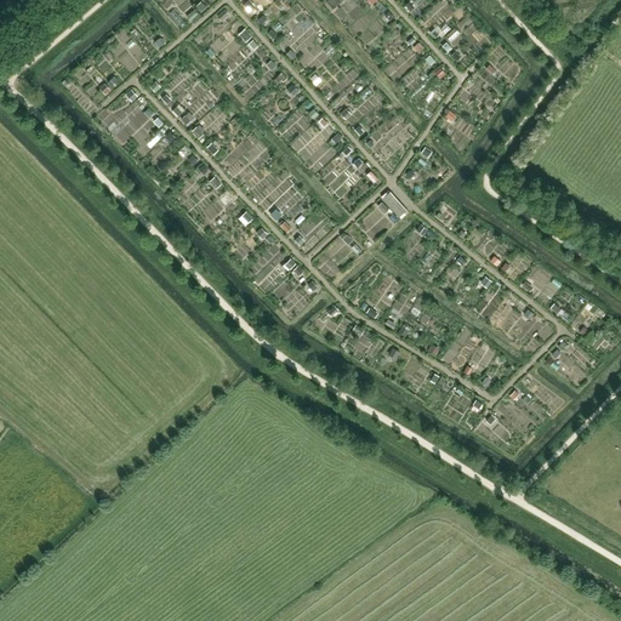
[(383,34),(359,0),(330,0),(329,1),(336,12),(343,7),(349,16),(345,21),(352,32),(349,33),(354,40),(370,30),(376,39),(383,34)]
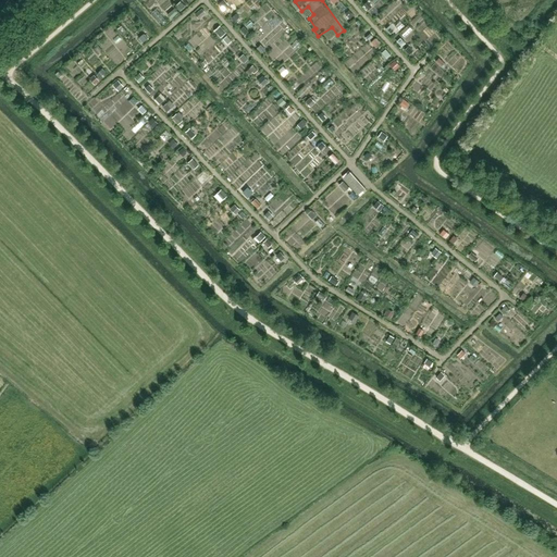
[(367,1),(363,4),(368,10),(372,7),(367,1)]
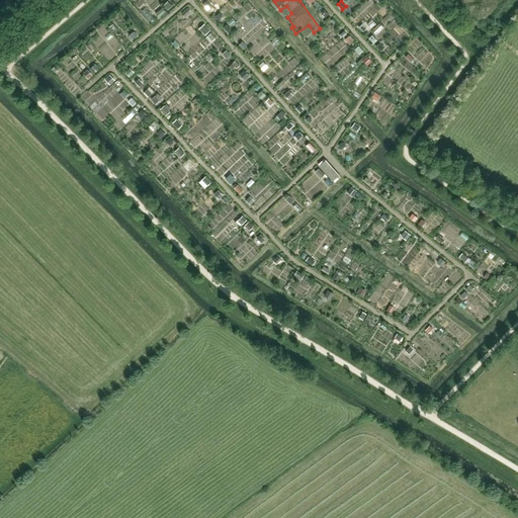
[(162,7),(156,13),(159,17),(166,11),(162,7)]
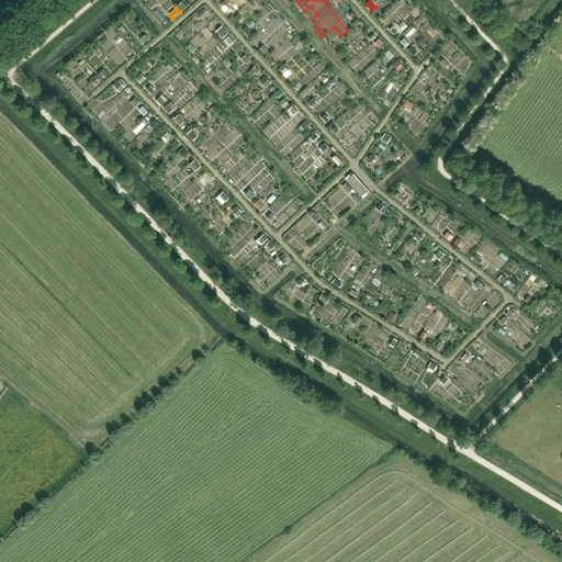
[(203,8),(198,12),(202,17),(208,12),(203,8)]
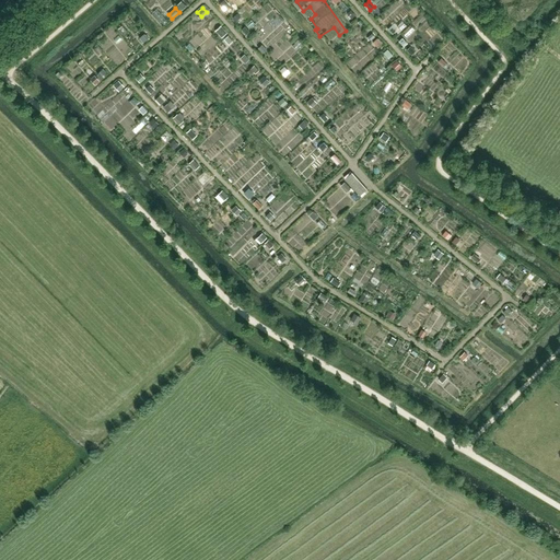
[(198,63),(212,51),(217,58),(225,50),(194,15),(172,35),(198,63)]
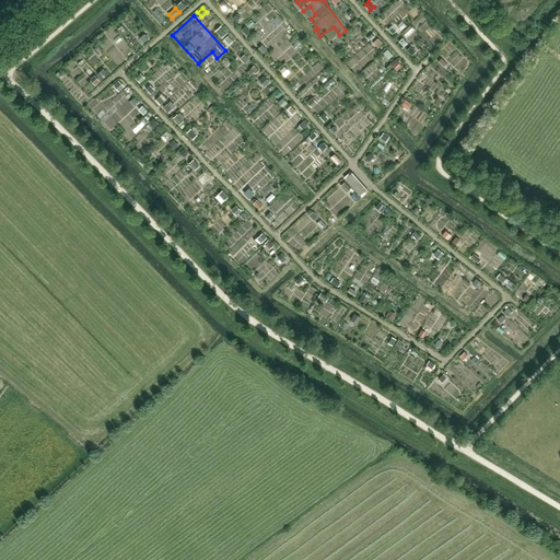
[(131,37),(139,30),(128,18),(119,24),(131,37)]
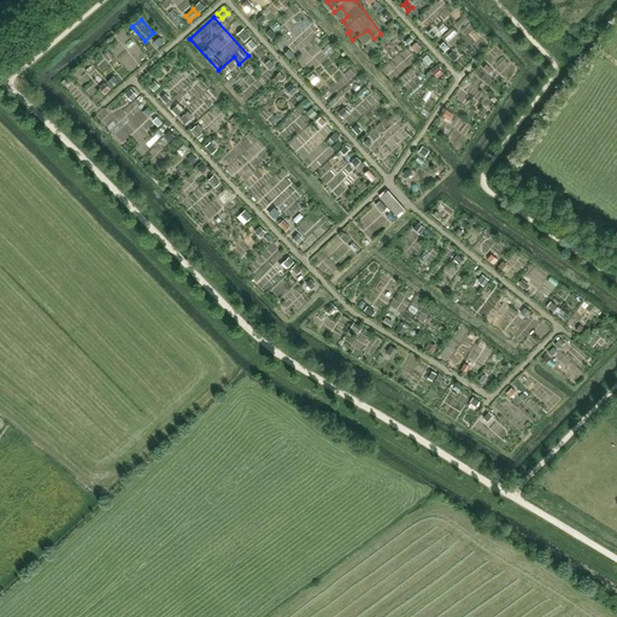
[(432,28),(427,31),(433,39),(438,34),(432,28)]
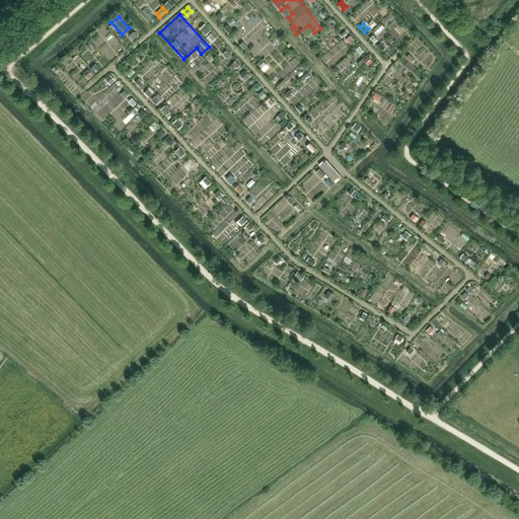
[(205,24),(201,28),(206,33),(210,30),(205,24)]
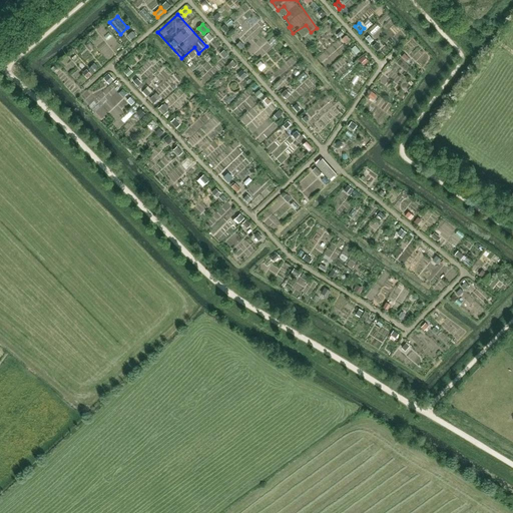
[(371,36),(380,31),(377,26),(368,31),(371,36)]
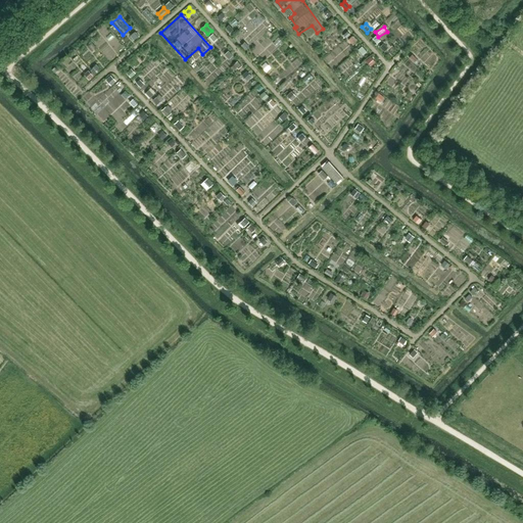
[(136,32),(131,36),(135,40),(139,36),(136,32)]
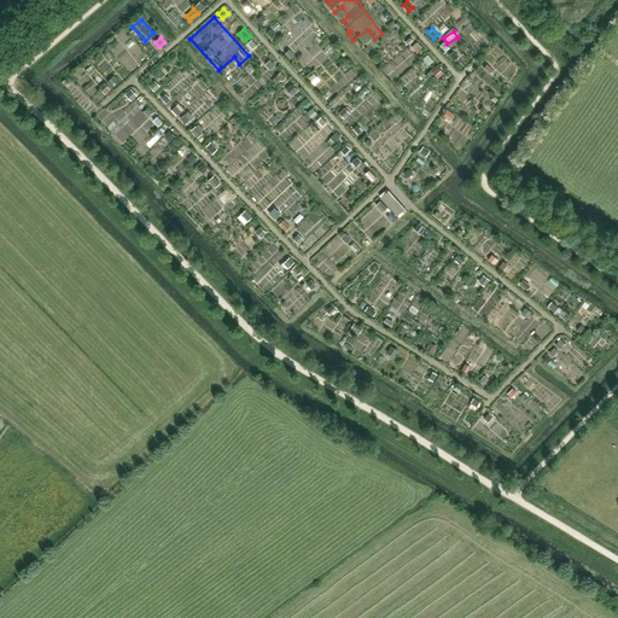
[(252,38),(248,42),(252,48),(257,44),(252,38)]
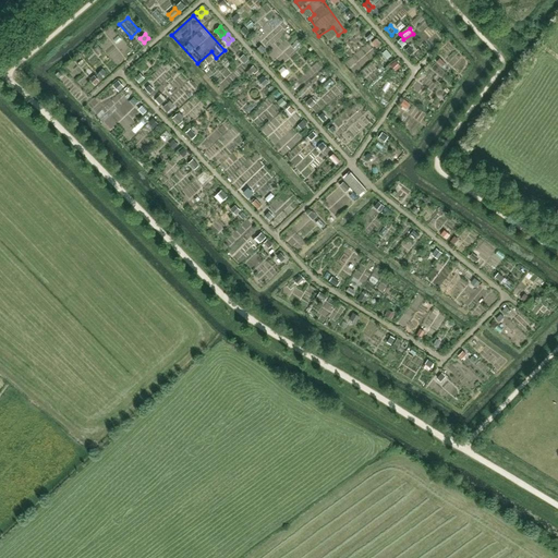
[(401,38),(397,41),(402,47),(407,44),(401,38)]
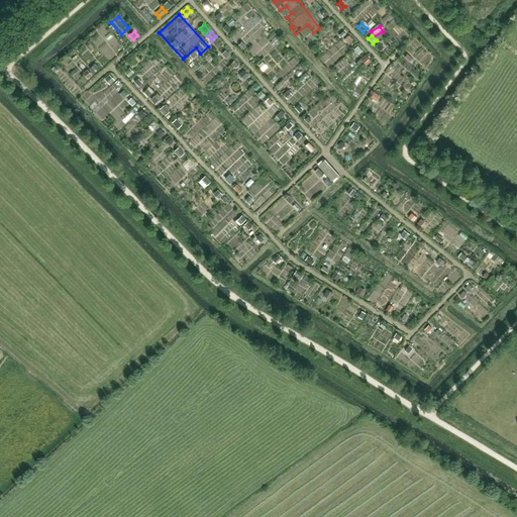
[(241,40),(237,43),(242,49),(246,45),(241,40)]
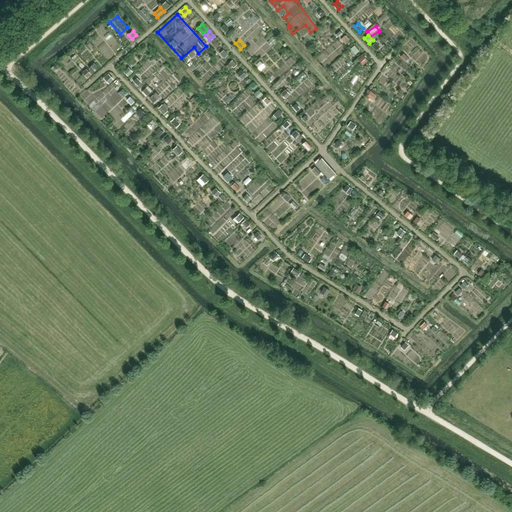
[(354,45),(351,48),(356,53),(359,50),(354,45)]
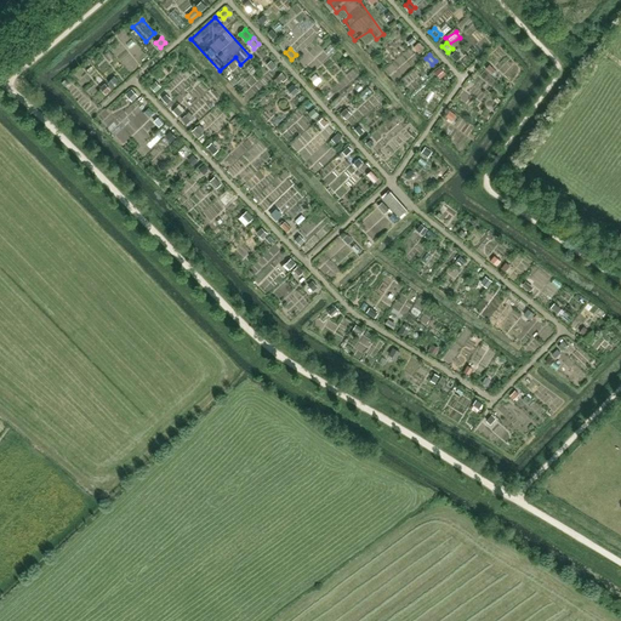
[(440,67),(437,70),(443,77),(446,73),(440,67)]
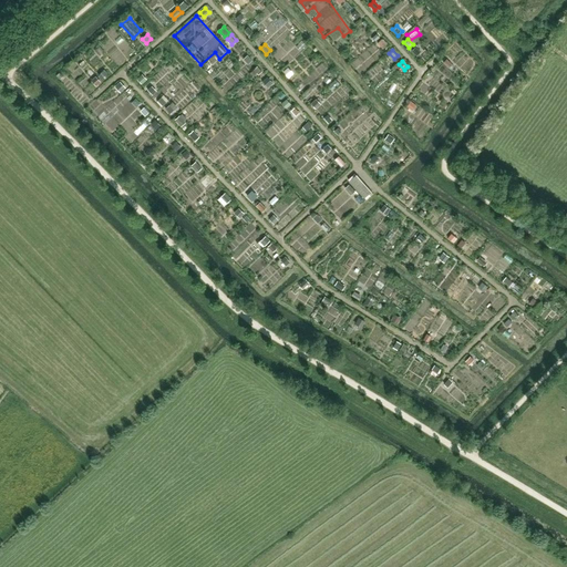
[(287,68),(284,71),(289,78),(292,74),(287,68)]
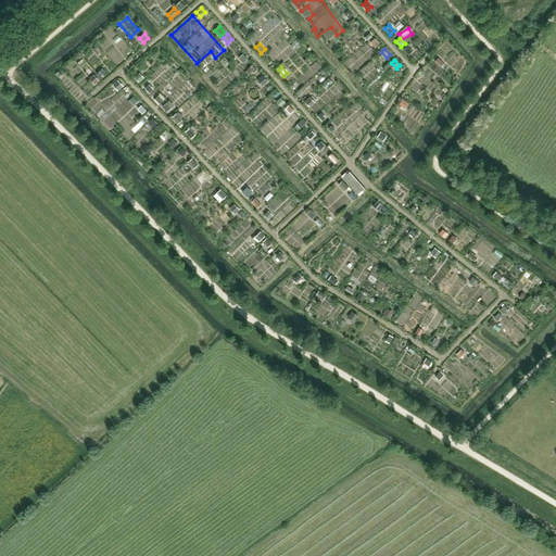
[(389,66),(365,86),(373,95),(377,91),(386,102),(392,98),(386,90),(390,86),(393,90),(404,81),(394,71),(393,71),(389,66)]
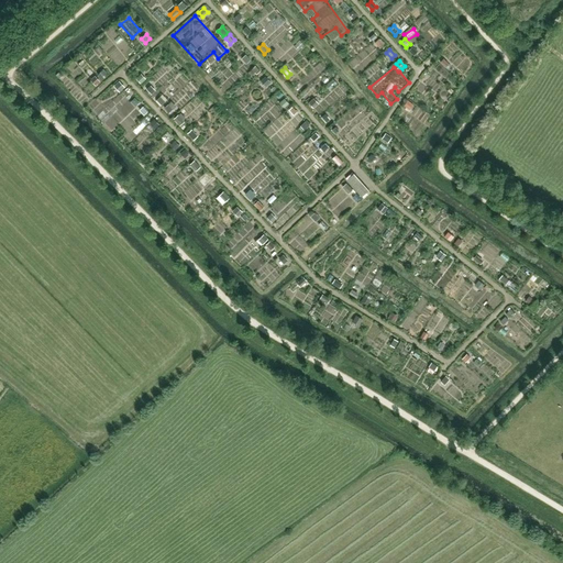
[(103,70),(99,75),(102,79),(108,75),(103,70)]
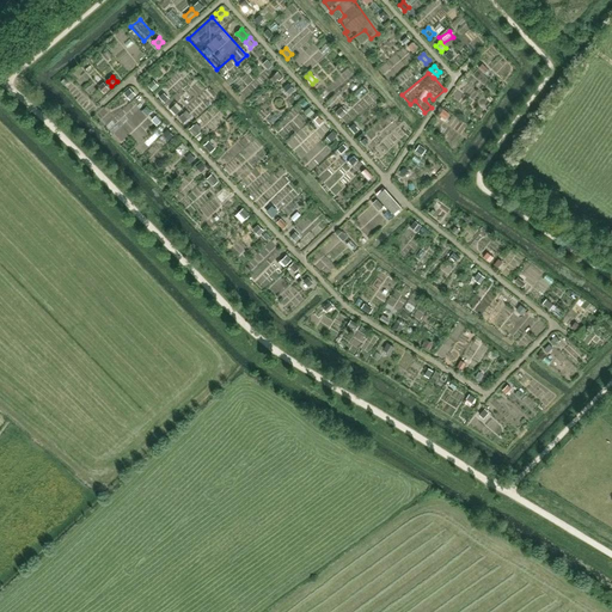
[(103,81),(99,85),(105,92),(109,89),(103,81)]
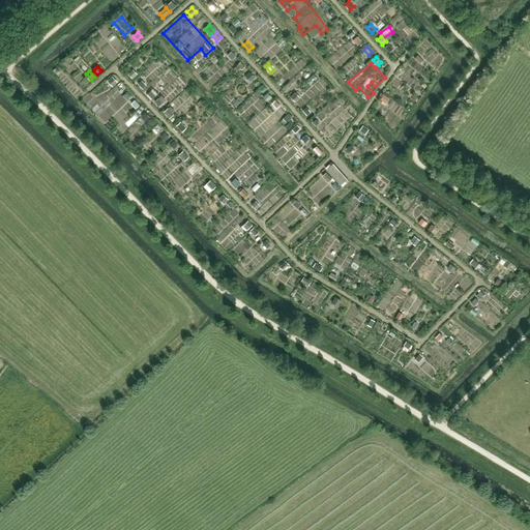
[(131,70),(127,74),(133,79),(137,76),(131,70)]
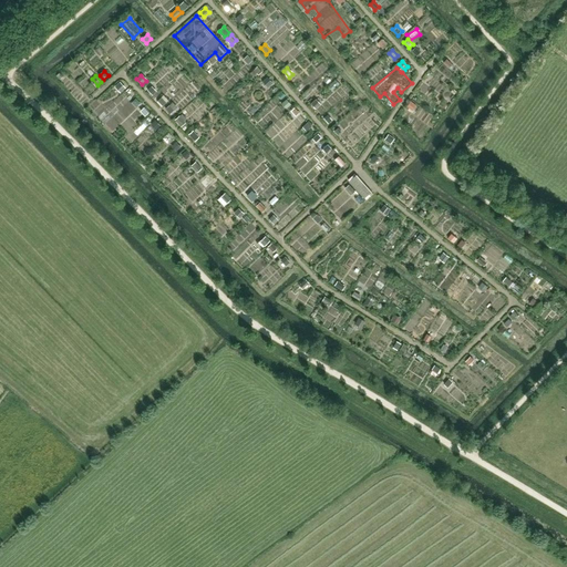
[(267,76),(264,80),(269,86),(274,83),(267,76)]
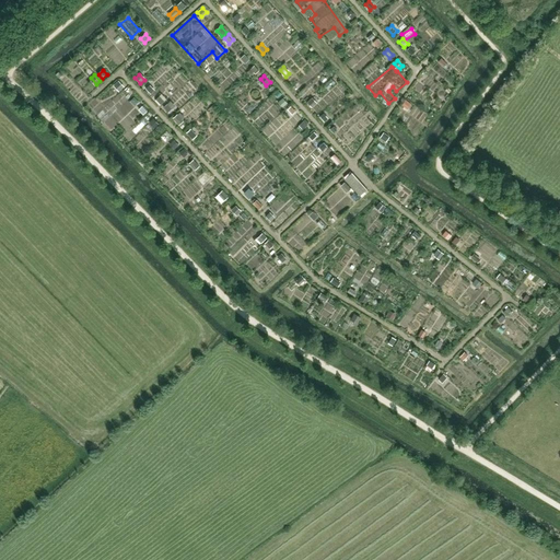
[(119,80),(115,83),(120,90),(125,86),(119,80)]
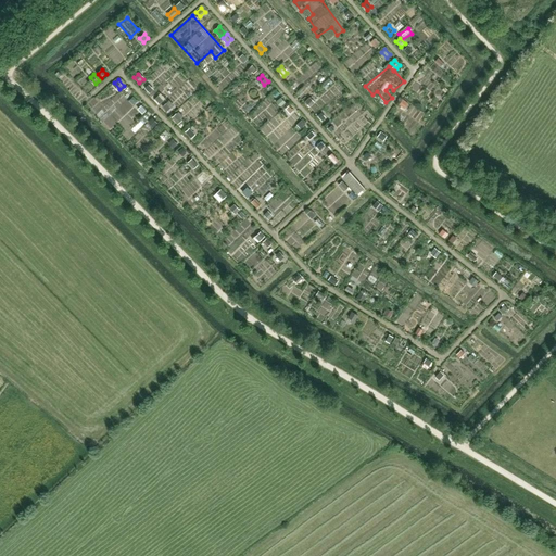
[(148,85),(144,88),(150,93),(153,90),(148,85)]
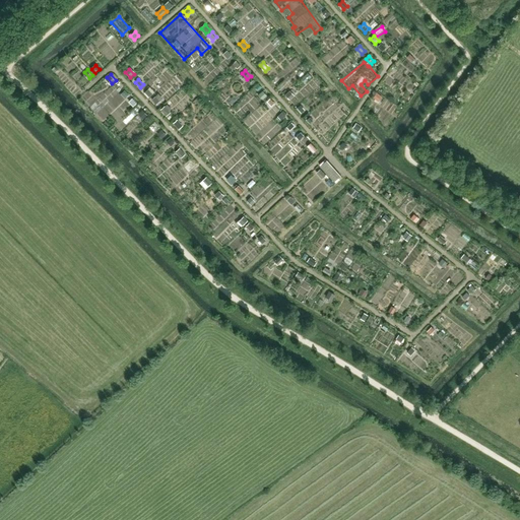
[(299,94),(306,88),(302,83),(295,89),(299,94)]
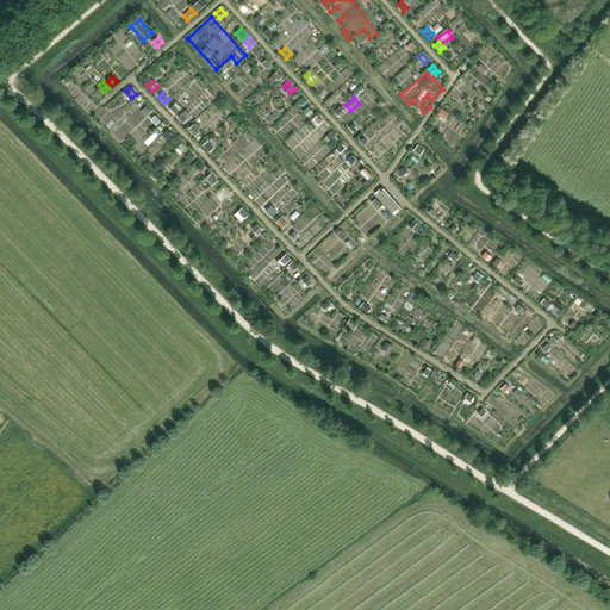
[(309,106),(304,110),(310,117),(315,112),(309,106)]
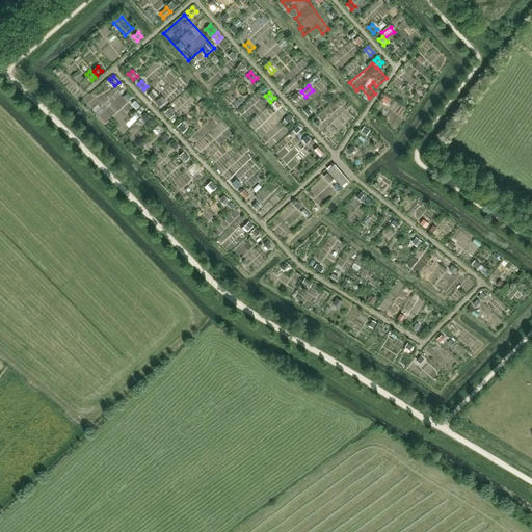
[(296,92),(291,97),(296,102),(301,98),(296,92)]
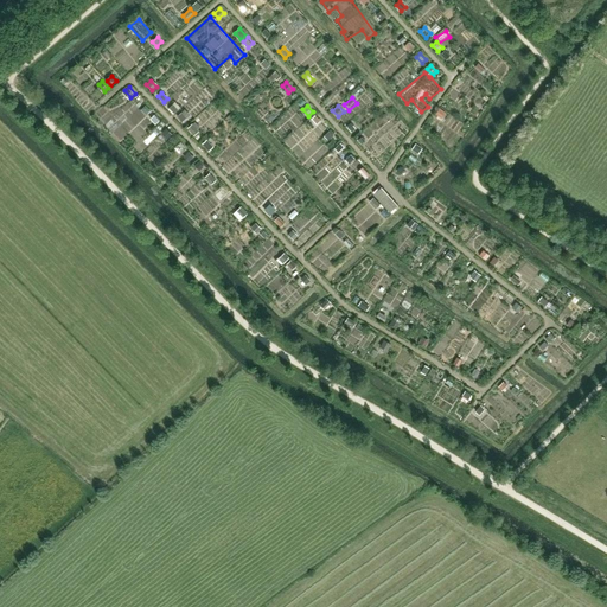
[(440,108),(436,114),(442,119),(446,113),(440,108)]
